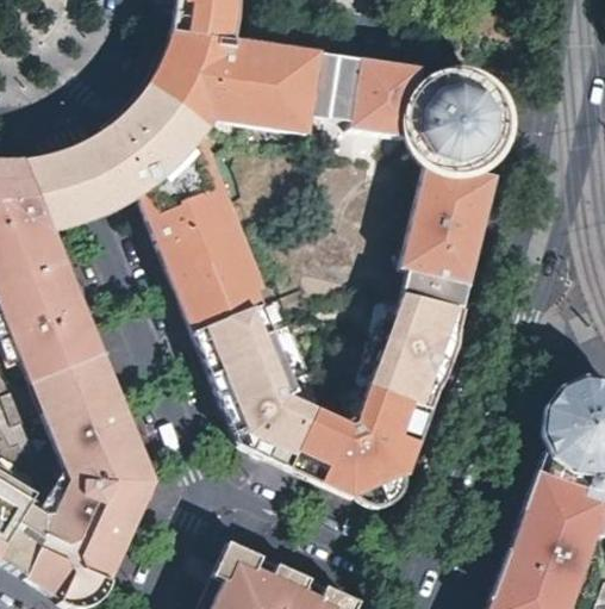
[(176,0),(176,5),(175,13),(173,29),(173,30),(236,39),(238,22),(239,10),(239,0),(176,0)]
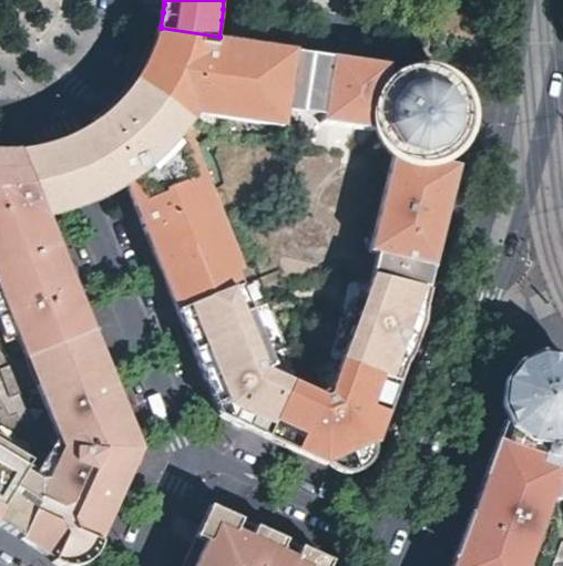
[(290,109),(307,111),(316,51),(222,37),(219,37),(161,28),(159,32),(157,37),(156,41),(154,45),(153,48),(151,54),(146,64),(143,70),(140,76),(134,84),(131,90),(126,94),(122,99),(120,102),(116,105),(113,110),(110,113),(108,115),(105,116),(102,120),(98,122),(93,126),(89,129),(85,131),(81,133),(74,137),(72,139),(70,140),(67,141),(63,142),(59,143),(55,145),(52,146),(50,147),(45,147),(43,148),(39,150),(37,151),(33,151),(30,152),(26,152),(48,205),(51,213),(53,213),(58,212),(61,211),(63,211),(65,209),(69,209),(72,208),(75,207),(79,206),(82,205),(84,204),(86,203),(90,203),(92,202),(93,201),(95,199),(96,199),(99,198),(100,197),(102,197),(104,196),(106,195),(108,194),(112,193),(114,191),(118,189),(120,188),(124,186),(125,185),(129,183),(130,182),(132,181),(145,216),(159,248),(182,305),(246,279),(242,266),(247,264),(192,125),(202,111),(288,124),(290,109)]
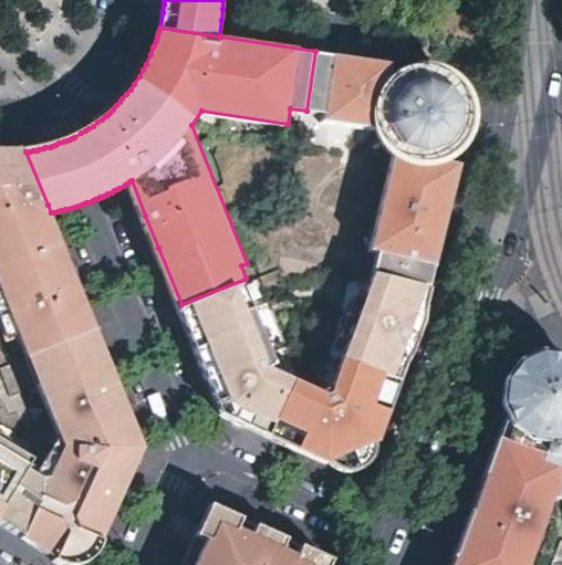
[(382,249),(376,270),(432,284),(447,221),(462,161),(449,159),(450,152),(455,150),(457,148),(459,146),(464,140),(465,139),(468,134),(470,126),(471,115),(471,113),(471,107),(471,105),(469,100),(467,92),(465,86),(458,80),(450,74),(441,71),(438,71),(432,70),(425,69),(420,67),(413,67),(401,74),(397,76),(389,75),(392,63),(315,51),(306,111),(325,113),(324,119),(384,128),(384,129),(384,131),(385,133),(385,134),(386,135),(387,136),(388,138),(389,140),(391,142),(393,144),(394,145),(397,148),(373,247),(382,249)]
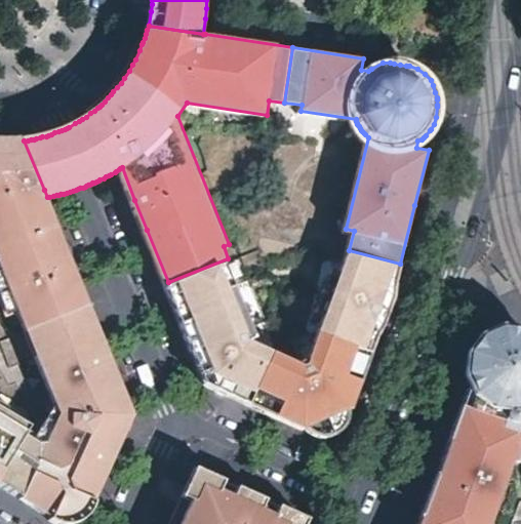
[(0,229),(7,248),(0,251),(0,257),(5,272),(21,312),(28,332),(89,308),(66,247),(47,197),(44,190),(24,140),(23,135),(19,136),(16,136),(10,137),(4,137),(0,136),(0,229)]
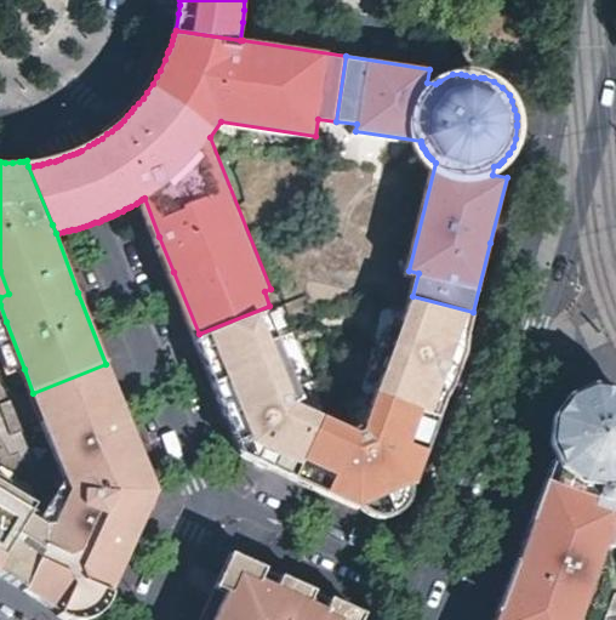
[(473,312),(412,296),(363,430),(300,402),(303,391),(269,306),(199,334),(246,454),(358,502),(363,500),(411,479),(417,477),(467,339),(473,312)]
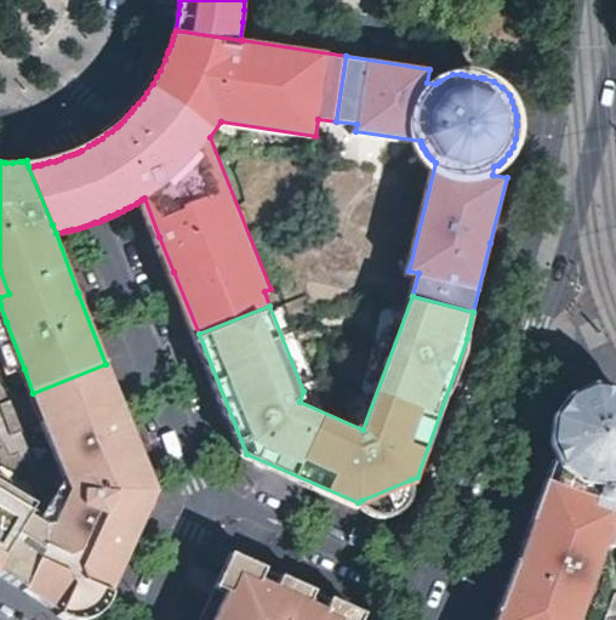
[(24,369),(6,322),(0,323),(0,346),(10,375),(24,369)]
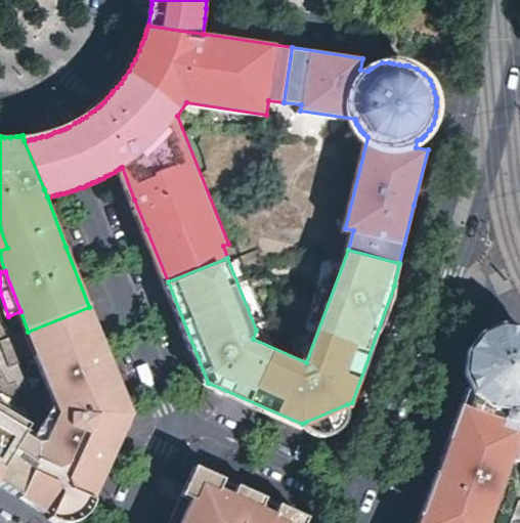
[(0,485),(53,518),(54,519),(56,520),(57,520),(58,520),(60,521),(62,522),(65,522),(66,522),(67,522),(69,522),(70,522),(71,522),(73,521),(74,521),(75,520),(76,520),(78,519),(79,519),(80,519),(81,518),(82,518),(83,517),(84,517),(84,516),(85,516),(86,515),(87,514),(87,513),(88,512),(89,511),(90,511),(90,510),(91,509),(91,508),(92,507),(93,506),(94,504),(94,503),(94,502),(101,485),(128,428),(112,420),(111,408),(127,402),(101,339),(89,307),(28,332),(56,402),(61,413),(46,446),(39,441),(27,434),(32,425),(0,404),(0,485)]
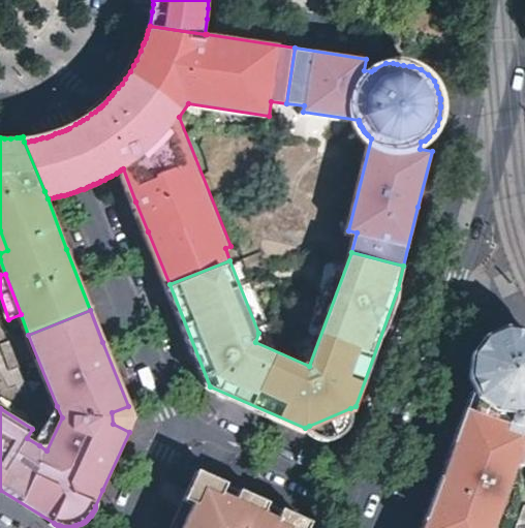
[(431,513),(428,518),(424,527),(524,527),(524,337),(506,334),(487,342),(474,359),(472,379),(476,390),(472,392),(470,399),(461,426),(441,483),(431,513)]
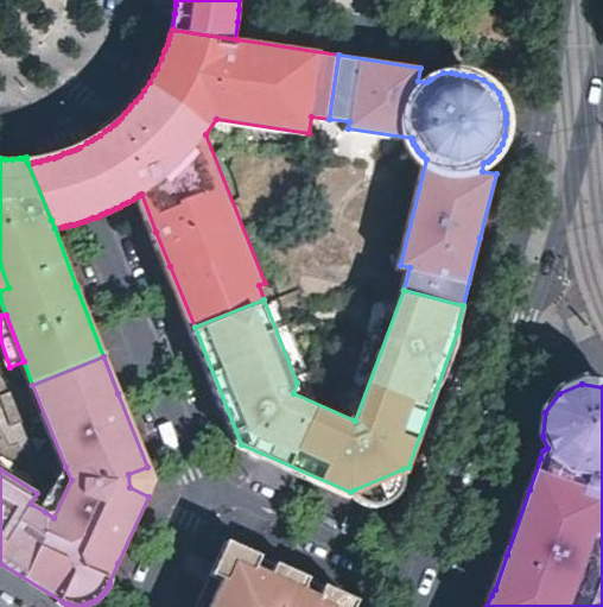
[(71,480),(65,467),(45,512),(54,518),(71,480)]
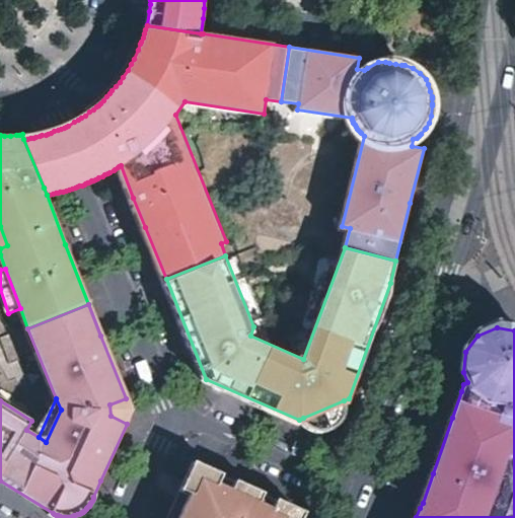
[(132,414),(126,398),(109,404),(111,416),(127,424),(132,414)]
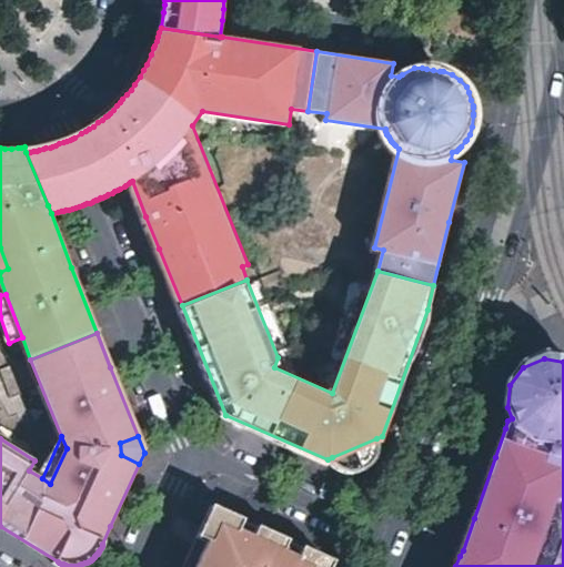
[(378,441),(376,438),(332,457),(334,461),(336,462),(339,464),(342,465),(344,467),(348,467),(351,468),(354,468),(356,467),(360,467),(363,466),(365,465),(368,463),(370,461),(372,458),(374,456),(375,453),(376,451),(378,447),(378,444),(378,441)]
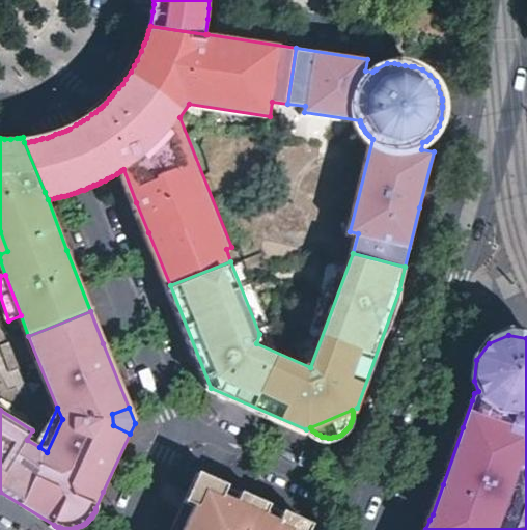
[(206,478),(199,475),(175,527),(174,529),(311,529),(312,527),(206,478)]
